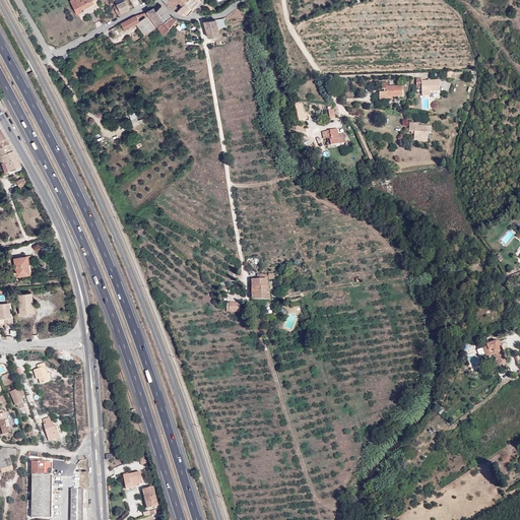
[(75,0),(71,3),(77,14),(81,12),(80,10),(86,7),(86,5),(92,2),(91,0),(75,0)]
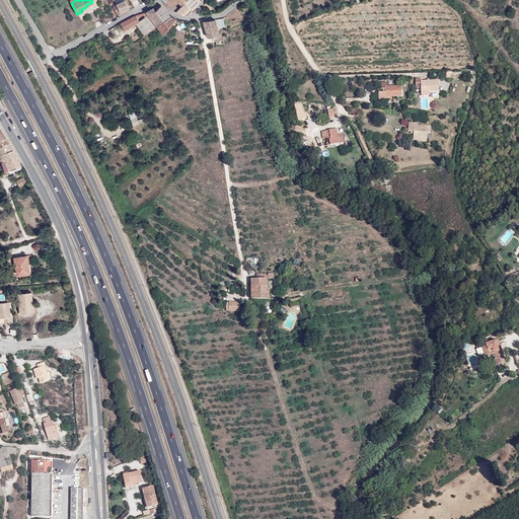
[(167,0),(165,3),(171,9),(177,2),(181,6),(182,6),(184,3),(180,0),(167,0)]
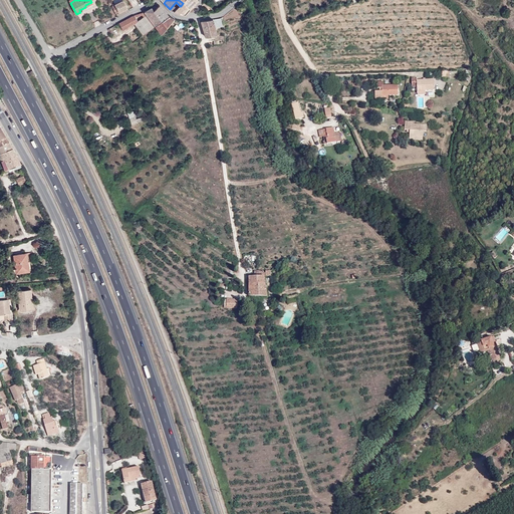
[(183,3),(190,10),(191,10),(192,9),(192,8),(198,1),(197,0),(185,0),(183,3)]
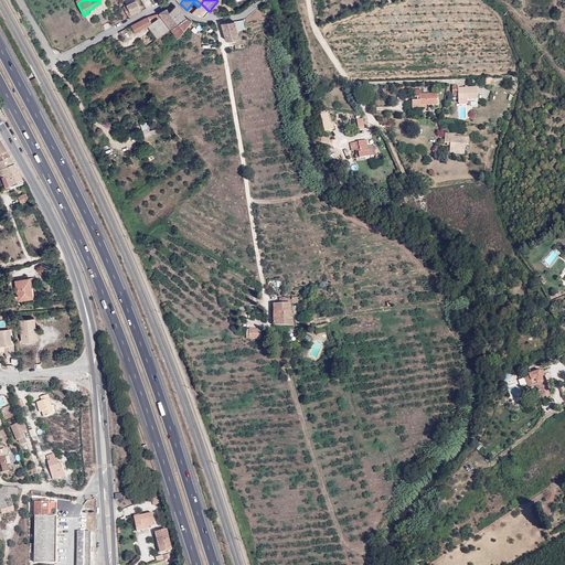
[(124,7),(127,16),(140,9),(137,4),(136,1),(124,7)]
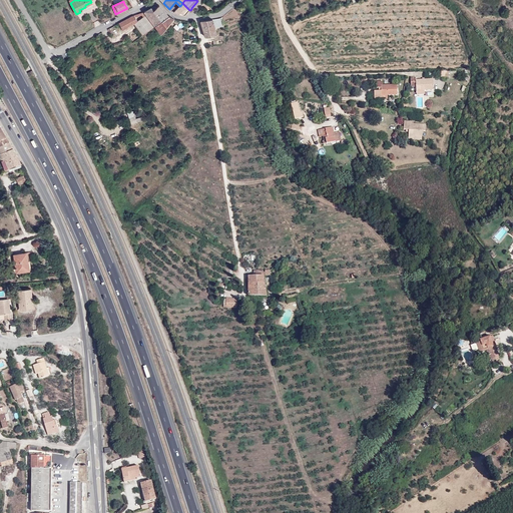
[(179,6),(173,12),(185,15),(189,10),(182,3),(180,6),(179,6)]
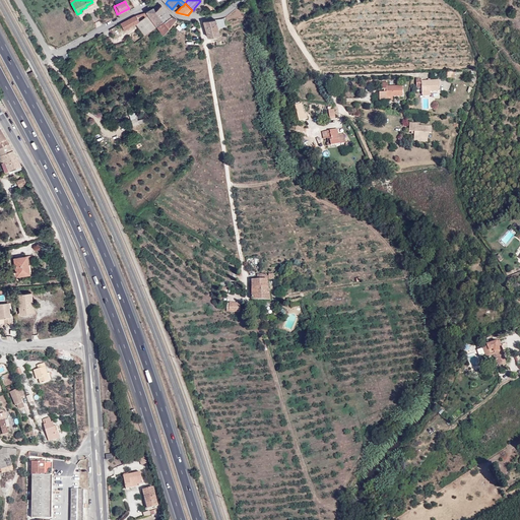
[(159,17),(167,11),(163,5),(159,8),(157,6),(153,8),(159,17)]
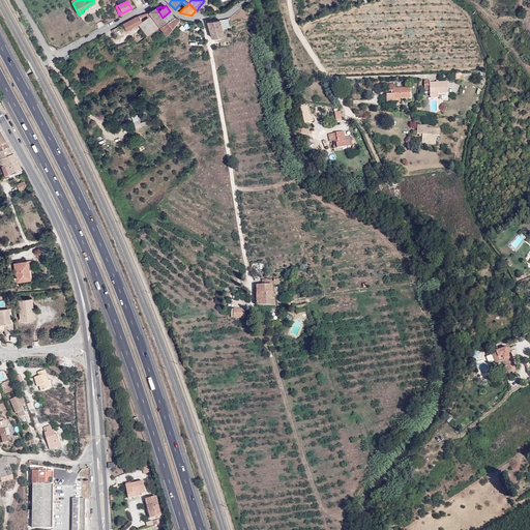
[(119,15),(121,17),(133,11),(131,8),(119,15)]
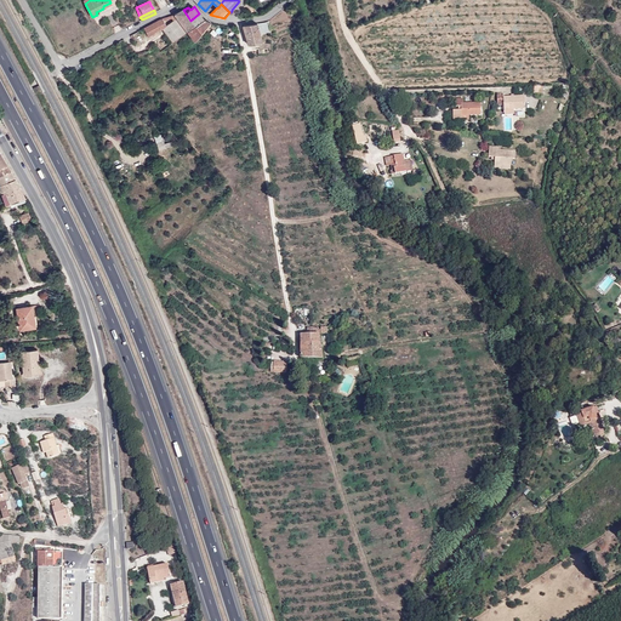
[(175,15),(187,32),(195,27),(191,21),(183,10),(175,15)]
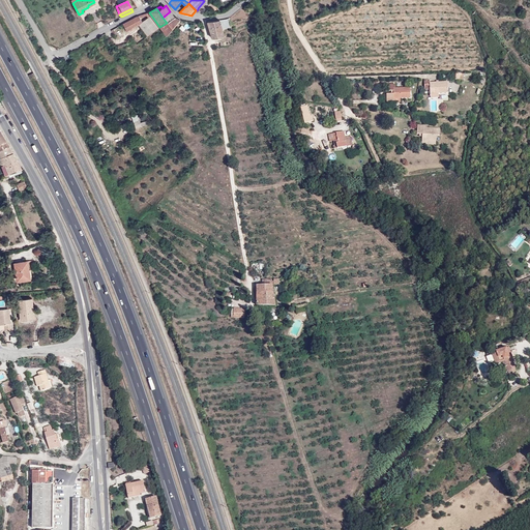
[(167,23),(175,17),(170,11),(163,18),(167,23)]
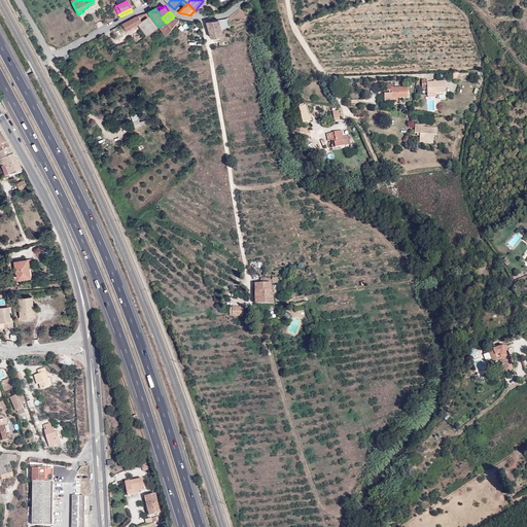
[(134,18),(123,24),(126,30),(138,24),(139,24),(141,22),(140,19),(138,15),(134,18)]
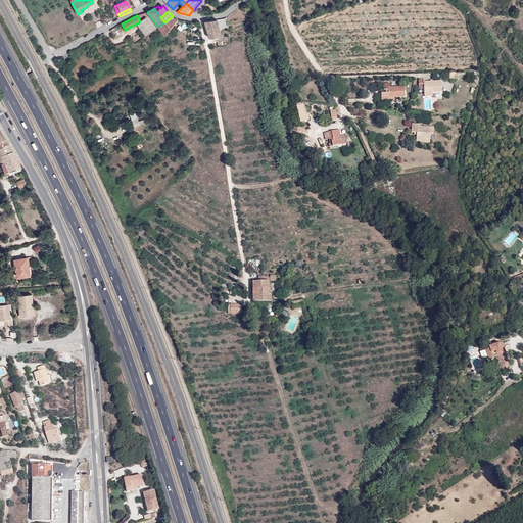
[(137,24),(145,35),(157,28),(148,15),(146,17),(140,21),(138,24),(137,24)]
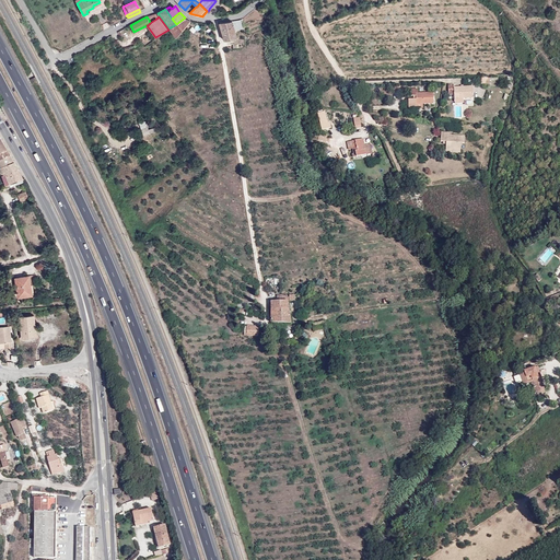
[(168,28),(176,37),(189,21),(187,20),(185,18),(176,24),(168,28)]
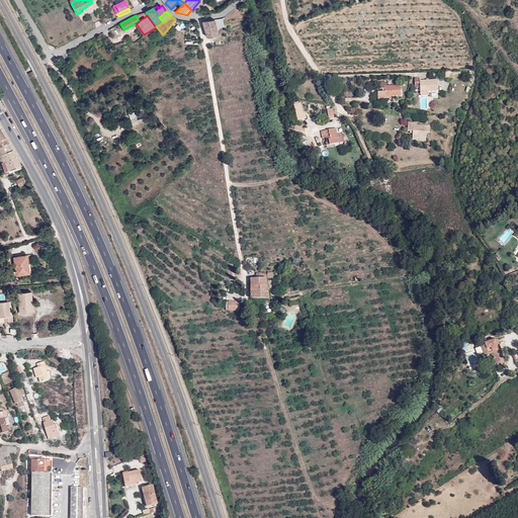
[(225,25),(223,18),(201,22),(205,30),(207,36),(219,35),(219,32),(218,27),(225,25)]
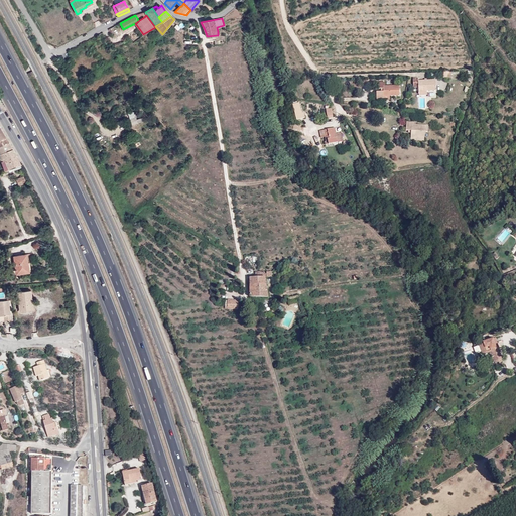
[(427,80),(424,80),(418,80),(418,78),(413,78),(414,87),(418,87),(418,93),(419,93),(427,92),(426,91),(435,90),(435,79),(427,80)]
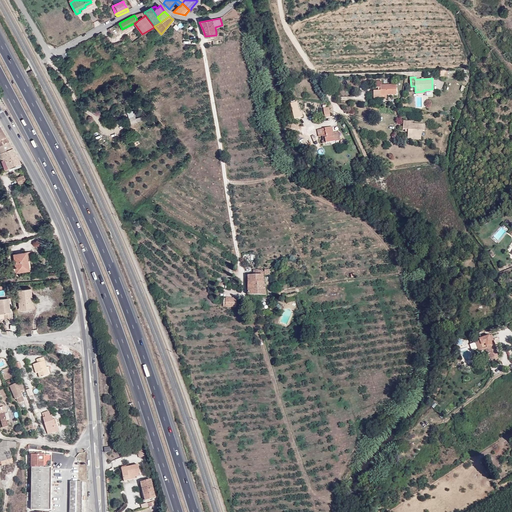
[(380,90),(378,91),(374,91),(374,99),(381,98),(382,95),(387,95),(397,94),(396,84),(382,85),(382,81),(375,81),(375,87),(378,87),(380,87),(380,90)]
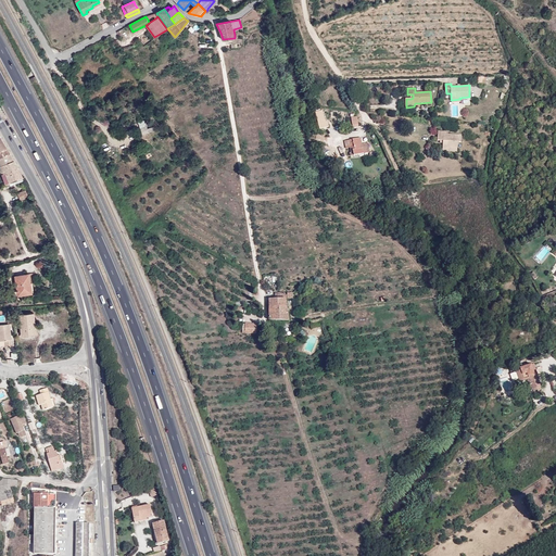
[(321,119),(324,119),(321,111),(316,112),(319,122),(318,122),(320,128),(329,126),(328,121),(325,122),(324,121),(323,122),(321,119)]
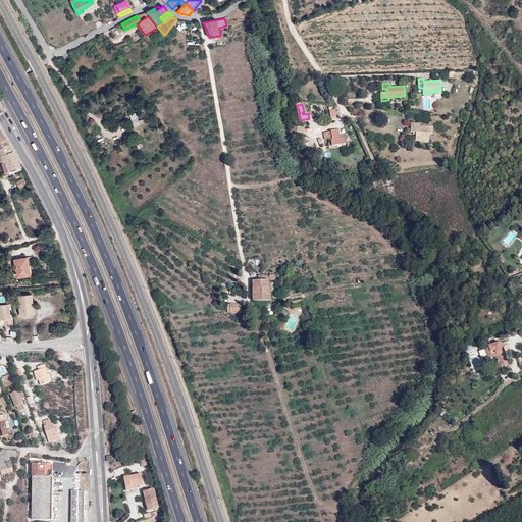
[(417,132),(416,135),(416,141),(420,141),(420,140),(429,141),(430,134),(433,134),(433,126),(419,125),(419,123),(412,123),(411,132),(413,132),(417,132)]
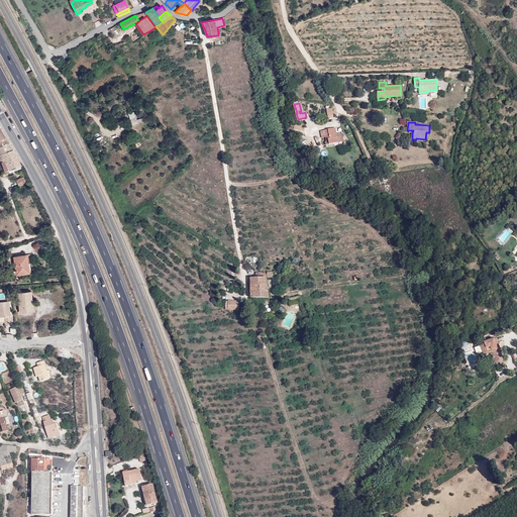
[(338,142),(337,137),(336,137),(334,128),(321,131),(322,137),(327,136),(329,144),(338,142)]
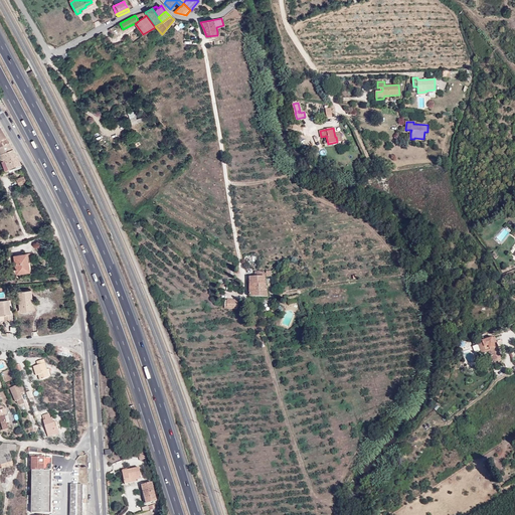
[(0,146),(10,142),(6,137),(0,139),(0,146)]
